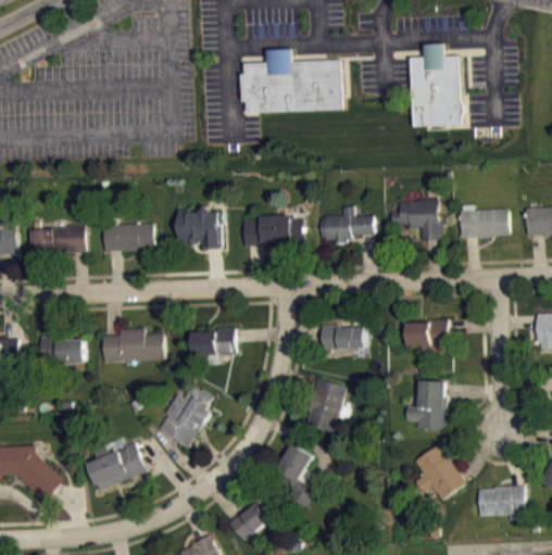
[(411,59),(413,126),(462,125),(462,118),(463,117),(464,114),(465,110),(464,105),(463,101),(461,101),(460,57),(444,57),(446,45),(424,45),(425,58),(411,59)]
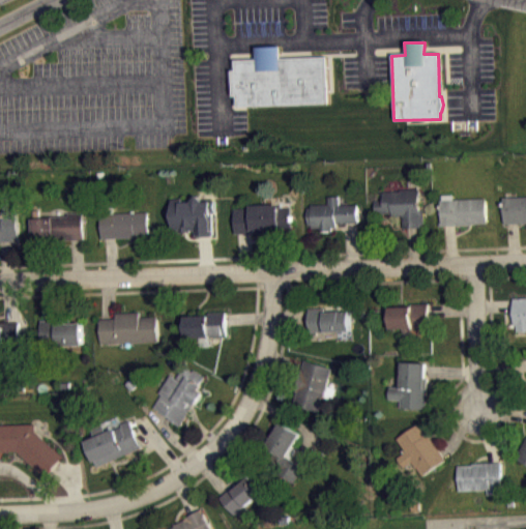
[(255,48),(255,60),(233,60),(234,70),(230,70),(230,96),(235,96),(235,107),(326,104),(325,57),(279,59),(279,47),(255,48)]
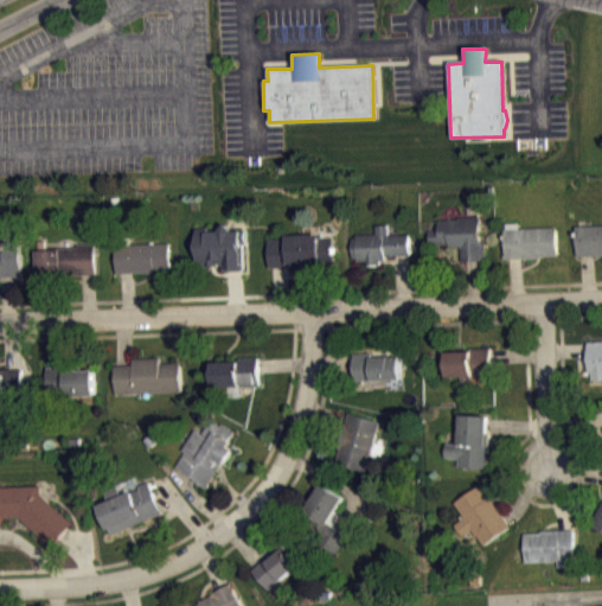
[(458,261),(456,248),(444,248),(444,243),(424,244),(424,229),(434,229),(434,219),(454,219),(454,217),(476,217),(476,240),(480,240),(481,261),(468,261),(458,261)]
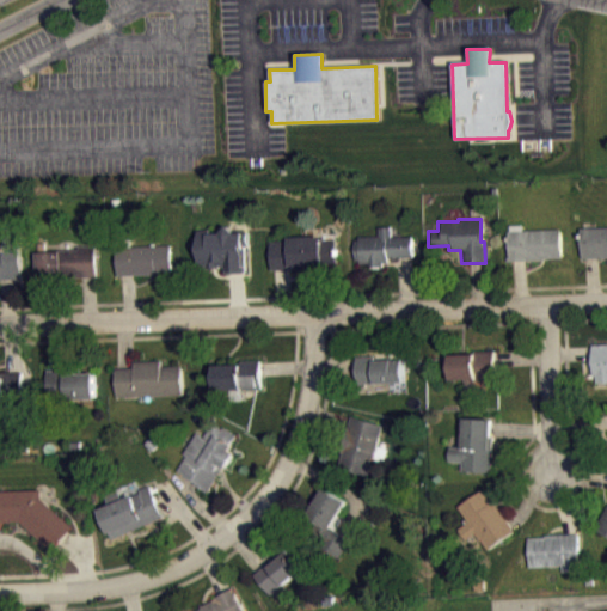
[(194,230),(206,230),(206,231),(218,231),(224,226),(230,231),(241,231),(243,232),(245,232),(246,244),(241,245),(243,272),(221,273),(221,266),(215,266),(215,268),(203,267),(194,267),(194,230)]
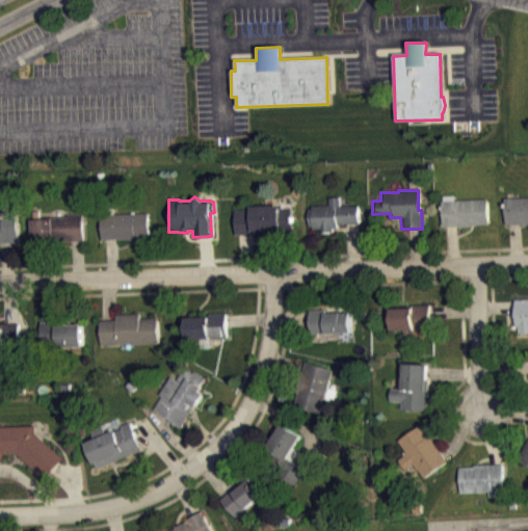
[(471,227),(447,228),(438,228),(438,223),(440,223),(439,202),(440,202),(440,196),(452,196),(452,201),(484,200),(485,224),(471,224),(471,227)]
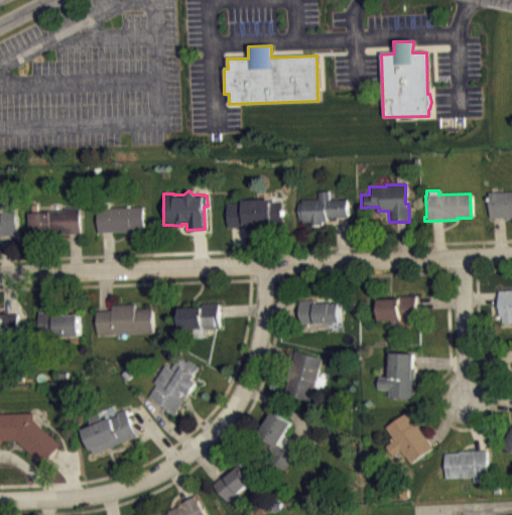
[(295,203),(296,219),(299,219),(299,223),(307,222),(307,226),(320,225),(320,222),(326,221),(325,217),(338,217),(345,217),(344,200),(327,200),(327,191),(316,192),(316,199),(299,200),(299,203),(295,203)]
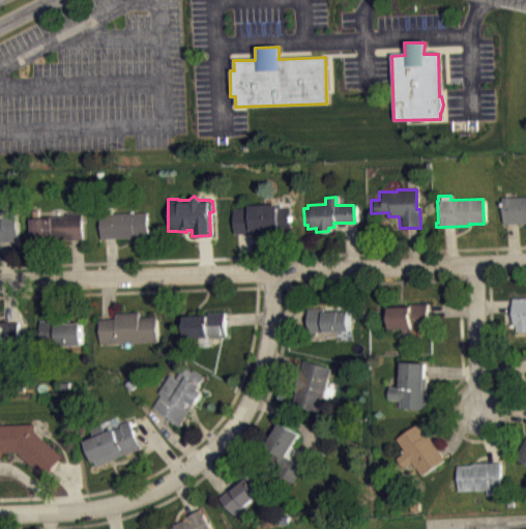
[(525,223),(507,224),(500,224),(499,198),(525,197),(525,223)]
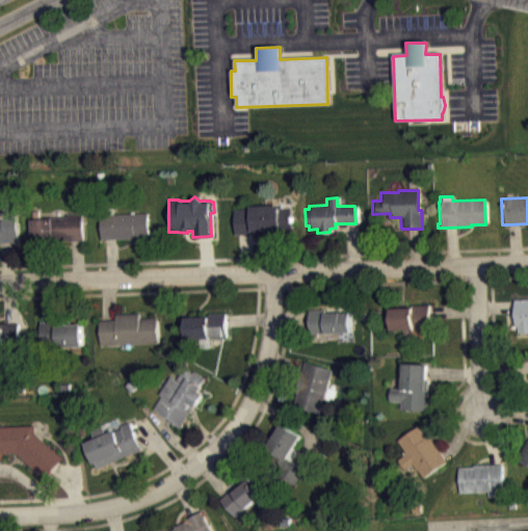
[(0,243),(1,243),(16,243),(15,207),(11,207),(11,201),(4,201),(4,207),(0,207),(0,213),(0,243)]
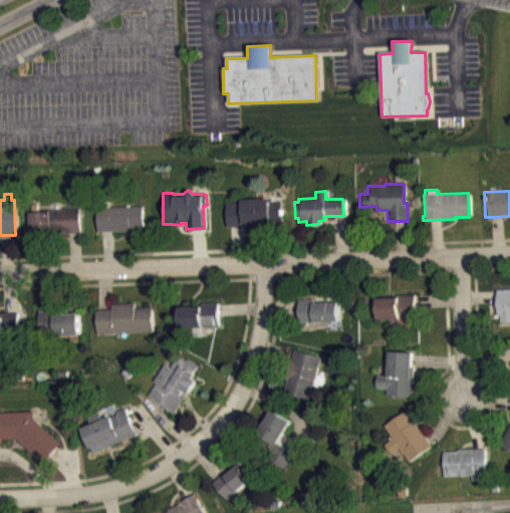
[(224,203),(225,227),(232,226),(268,225),(268,222),(280,222),(280,202),(268,202),(268,199),(240,200),(240,202),(224,203)]
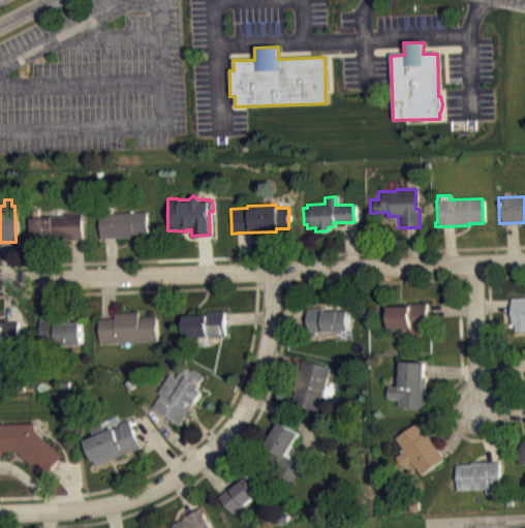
[(79,212),(80,239),(71,240),(50,240),(50,239),(29,239),(28,217),(48,216),(48,215),(63,215),(63,212),(79,212)]
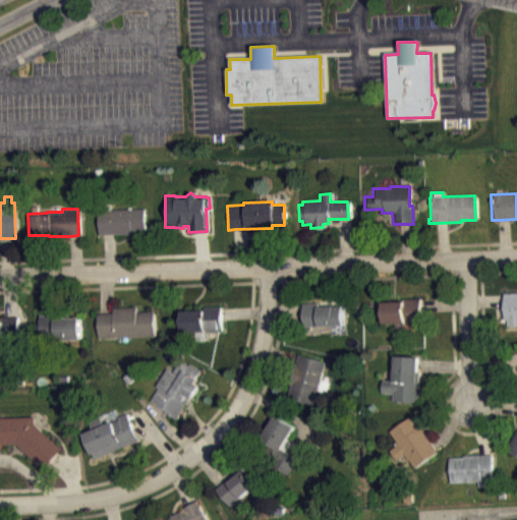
[(97,234),(105,234),(128,233),(128,231),(142,230),(141,209),(96,210),(97,234)]
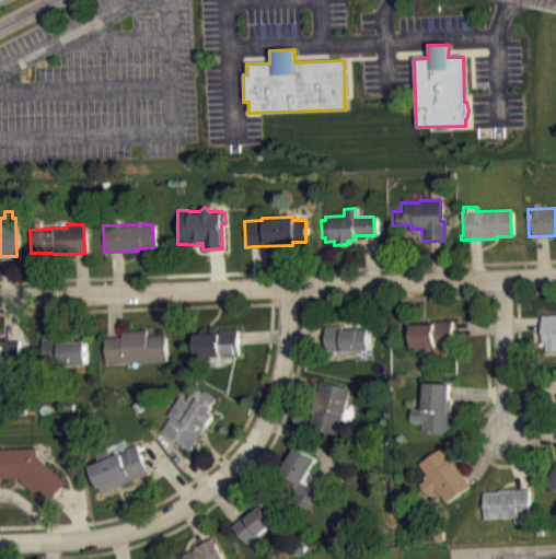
[(555,314),(539,314),(540,323),(540,342),(543,342),(543,350),(555,349),(555,314)]
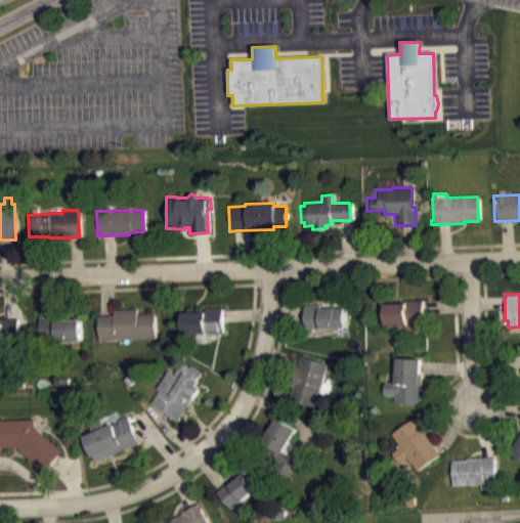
[(381,303),(382,325),(395,324),(396,333),(408,332),(407,324),(422,323),(421,308),(421,301),(381,303)]
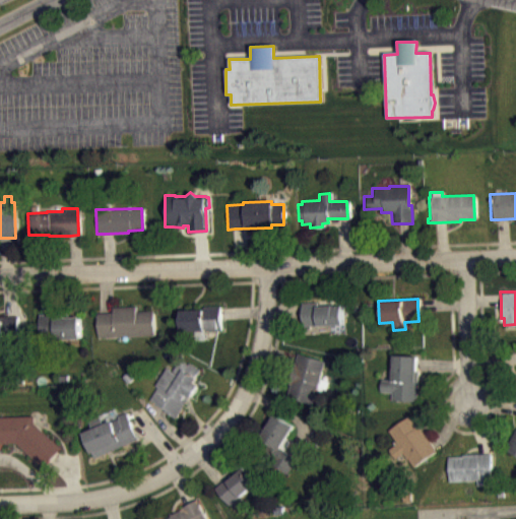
[(315,303),(315,307),(339,307),(339,326),(300,327),(300,312),(300,303),(315,303)]
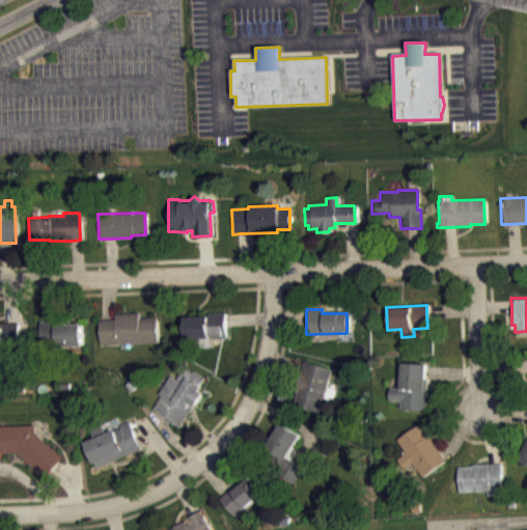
[(96,319),(105,319),(113,319),(112,313),(136,313),(137,317),(155,317),(155,342),(98,343),(96,319)]
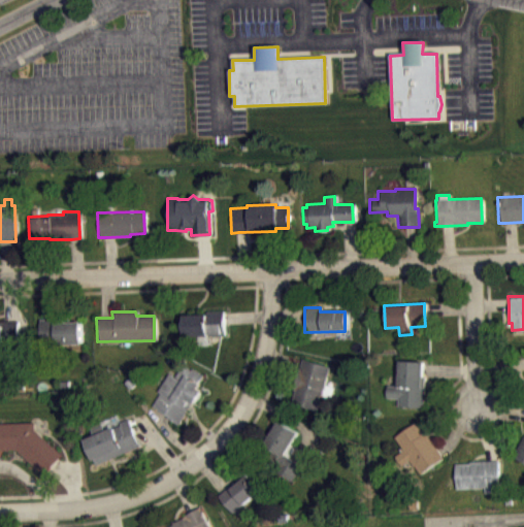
[(182,316),(182,337),(193,337),(192,336),(223,335),(222,319),(222,311),(204,313),(204,316),(182,316)]
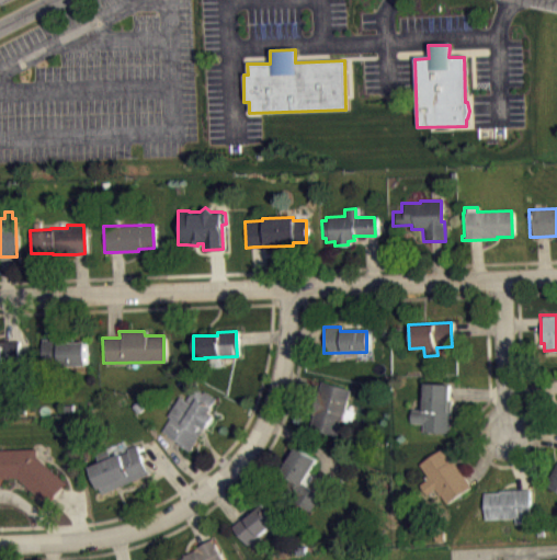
[(40,340),(47,339),(56,339),(56,343),(83,342),(84,366),(41,367),(40,340)]
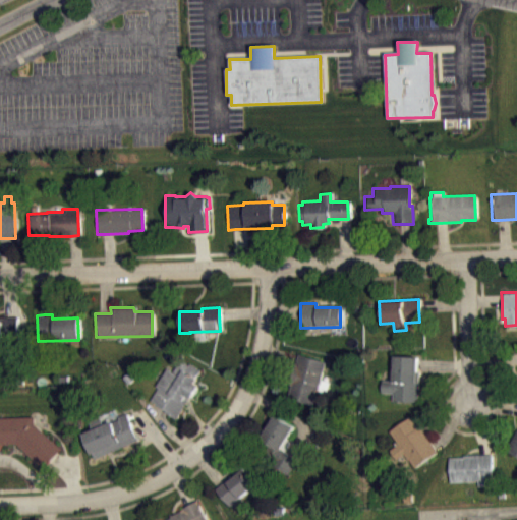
[(0,316),(6,316),(15,316),(16,341),(0,341),(0,316)]
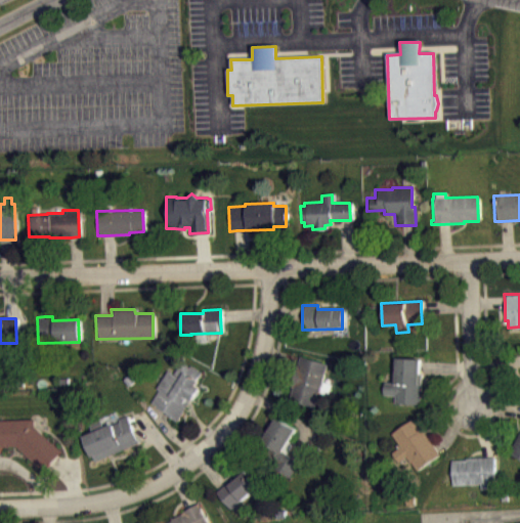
[(298,356),(296,362),(288,387),(290,388),(286,400),(311,408),(316,393),(325,395),(329,385),(319,382),(326,365),(298,356)]
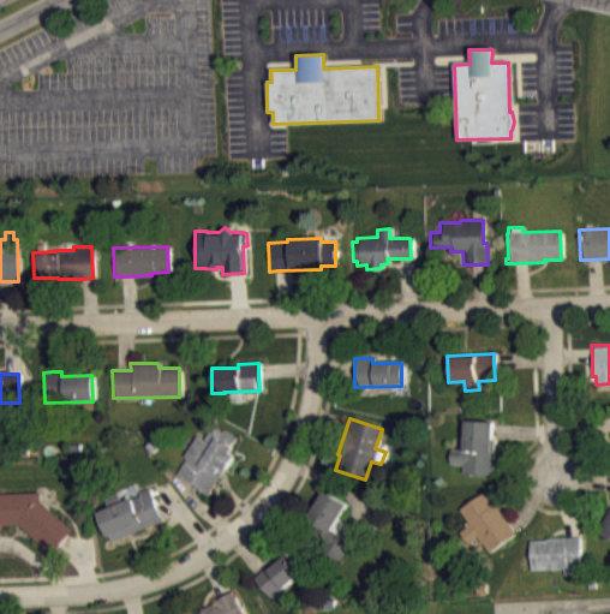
[(464,421),(461,449),(448,448),(447,464),(460,464),(459,474),(490,476),(491,440),(490,440),(490,431),(490,422),(464,421)]
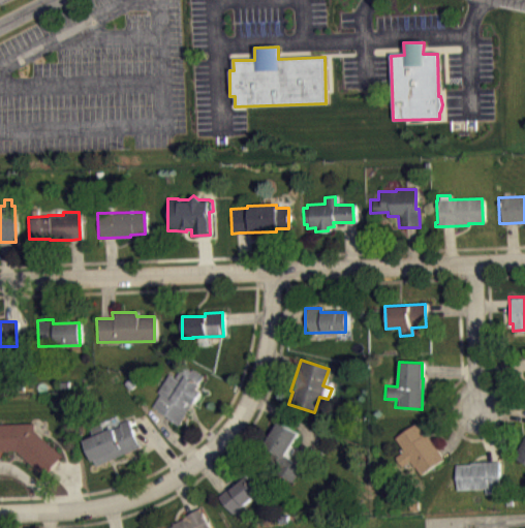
[(176,426),(163,418),(165,415),(157,411),(150,406),(157,393),(155,392),(166,373),(173,377),(180,365),(188,370),(189,368),(202,375),(196,382),(199,384),(196,390),(199,392),(192,404),(190,403),(176,426)]
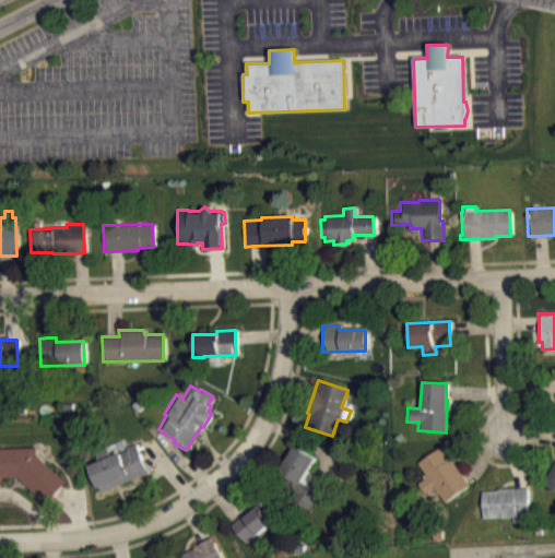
[(95,462),(86,466),(98,494),(145,474),(139,460),(132,443),(122,448),(118,438),(103,446),(104,448),(91,453),(95,462)]
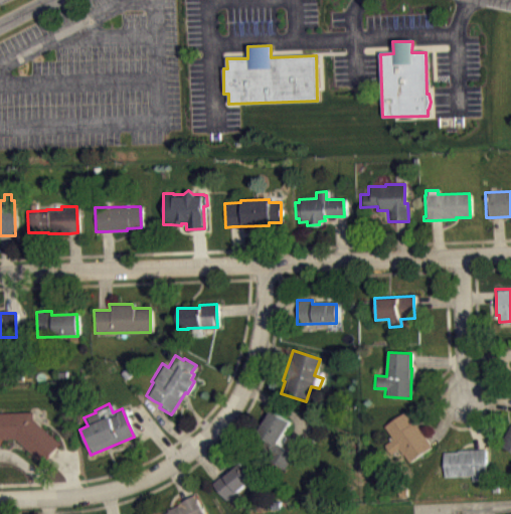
[(289,423),(282,435),(286,438),(280,448),(284,451),(291,456),(282,470),(260,455),(268,443),(254,434),(270,410),(289,423)]
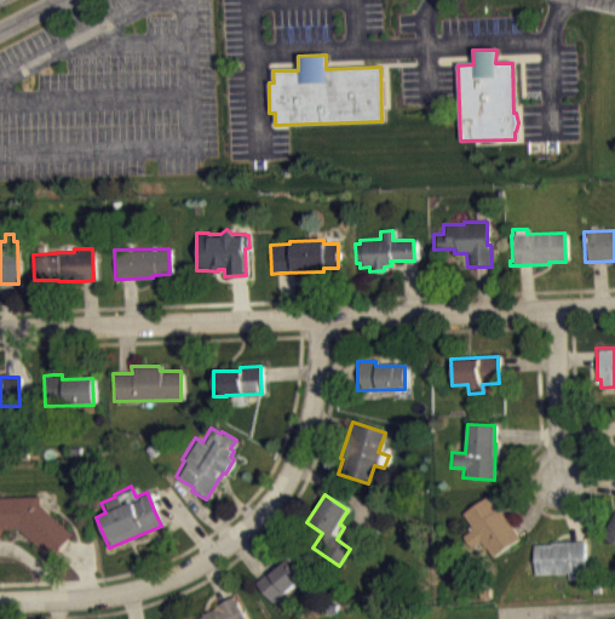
[(0,529),(16,529),(49,559),(59,546),(70,534),(36,506),(36,496),(0,497),(0,529)]
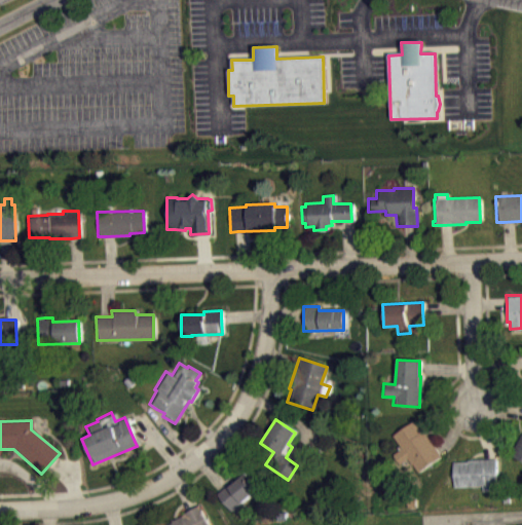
[(390,436),(399,448),(390,454),(397,463),(405,457),(416,473),(439,456),(435,451),(421,432),(419,434),(410,421),(390,436)]
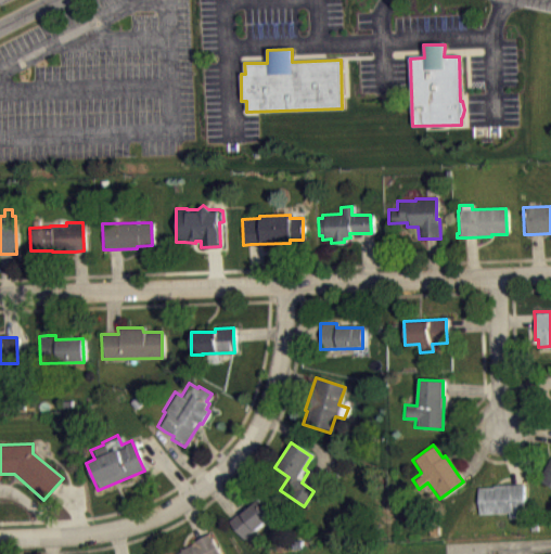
[(550,488),(536,480),(550,453),(550,488)]
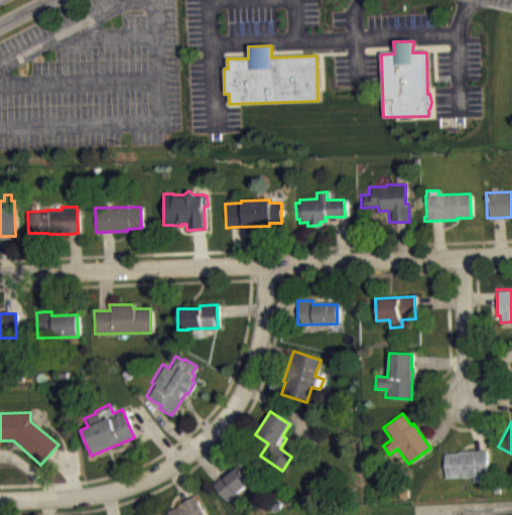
[(441,455),(443,478),(472,477),(472,482),(484,481),(484,476),(486,476),(485,451),(477,451),(457,452),(457,454),(441,455)]
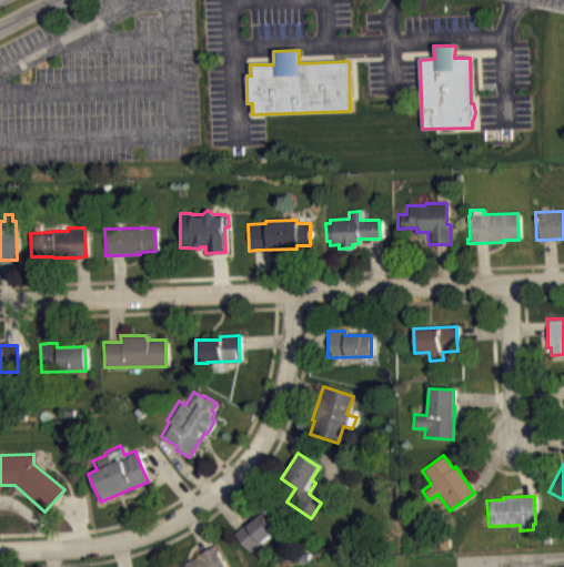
[(232,533),(247,552),(278,527),(261,506),(253,513),(254,515),(238,528),(232,533)]
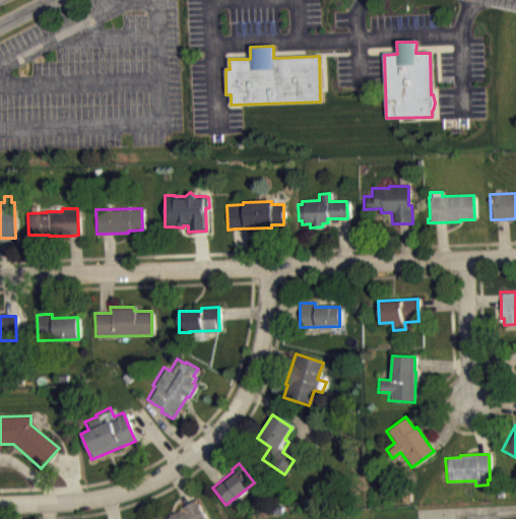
[(165,518),(168,517),(167,516),(179,509),(179,508),(187,504),(194,500),(204,518),(165,518)]
